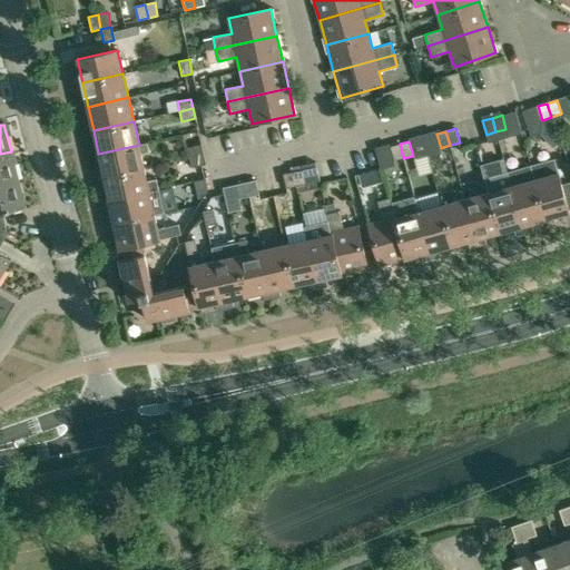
[(148,143),(139,145),(98,154),(104,178),(144,168),(141,155),(150,153),(148,143)]
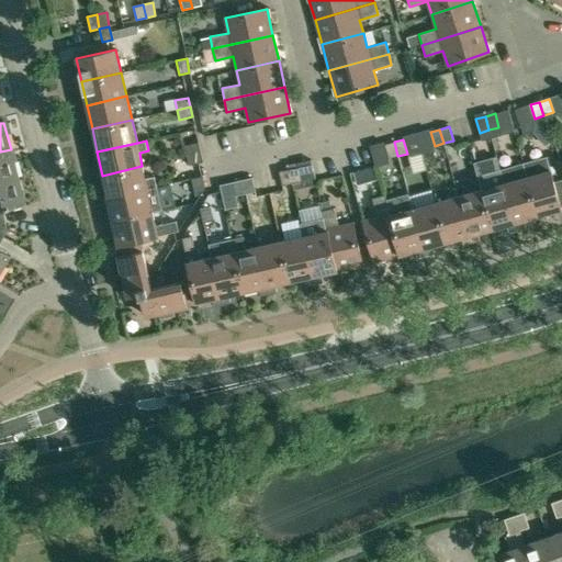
[(389,158),(397,156),(394,142),(384,145),(389,158)]
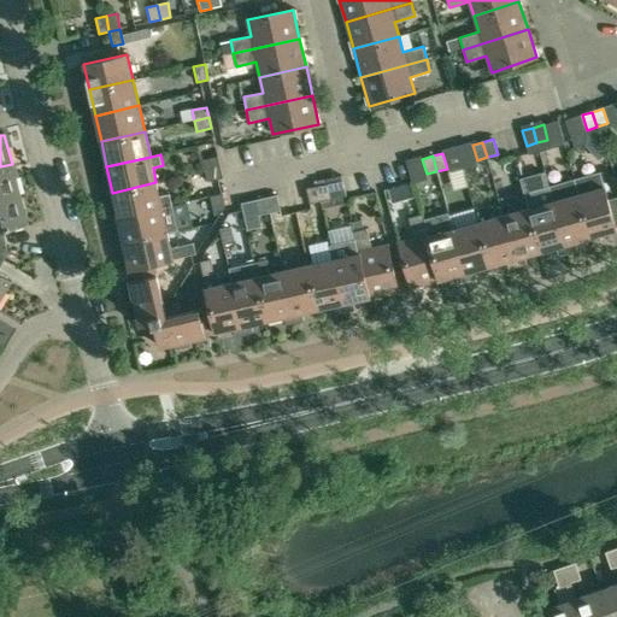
[(203,160),(205,171),(221,168),(218,158),(203,160)]
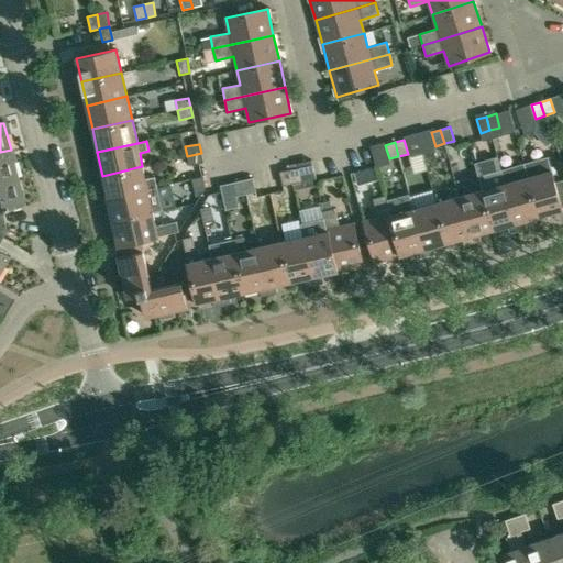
[(0,181),(18,178),(11,150),(0,152),(0,181)]
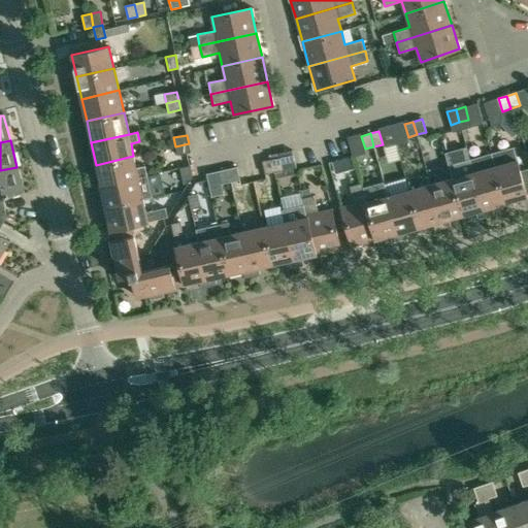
[(177,156),(187,154),(191,153),(189,143),(175,146),(177,156)]
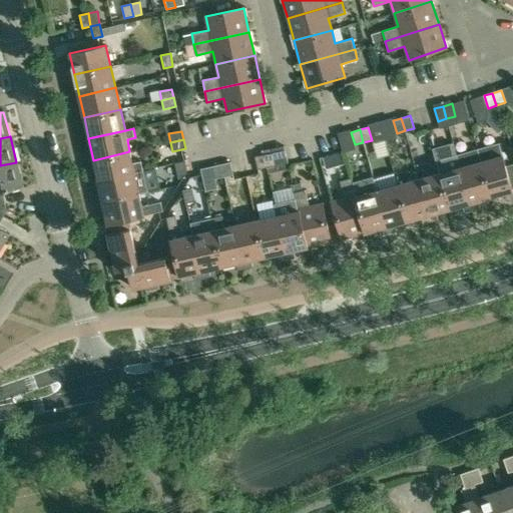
[(499,143),(477,149),(490,197),(504,193),(506,200),(512,198),(512,194),(511,189),(512,188),(512,163),(505,166),(499,143)]
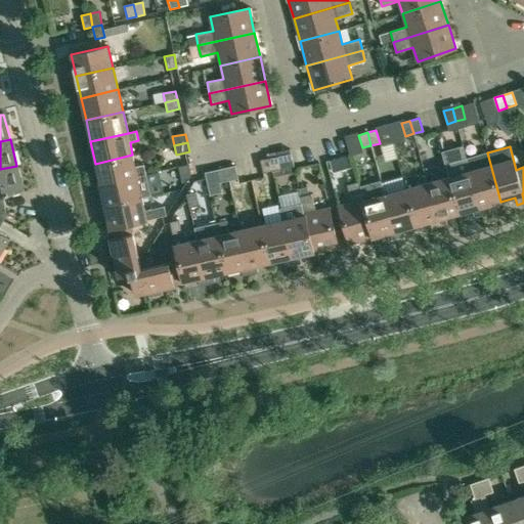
[(487,206),(500,202),(487,153),(466,159),(482,215),(489,213),(487,206)]
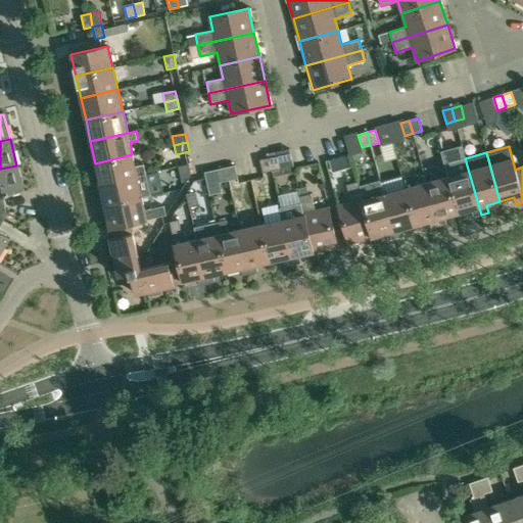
[(95,163),(100,184),(137,176),(134,164),(132,154),(95,163)]
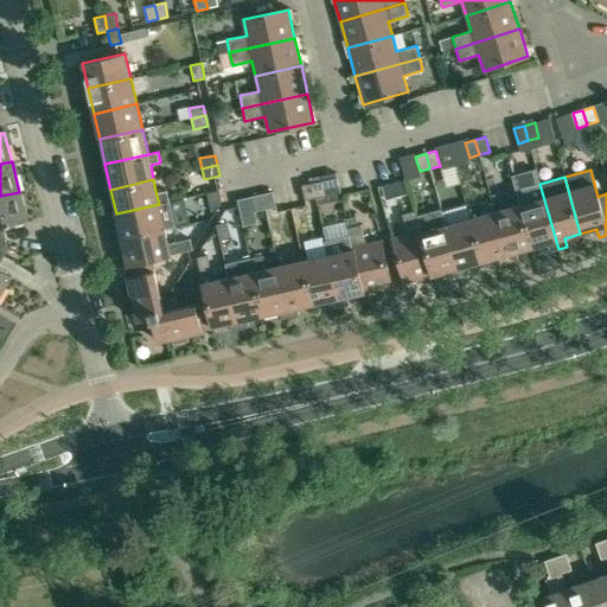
[(407,193),(403,180),(403,179),(390,183),(394,198),(407,193)]
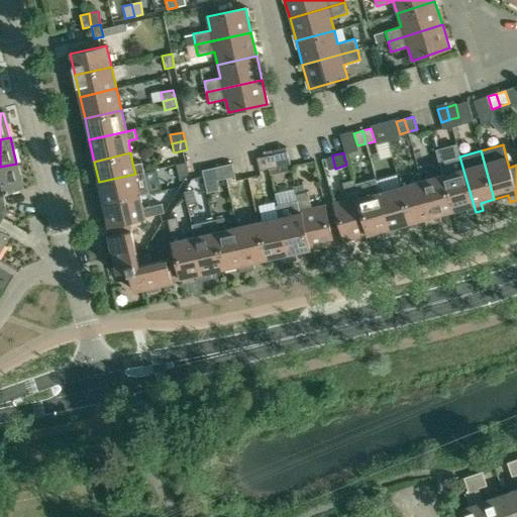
[(275,154),(266,157),(269,169),(277,167),(275,154)]
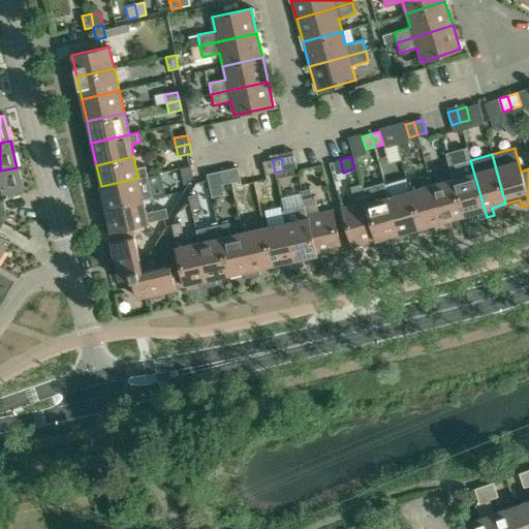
[(275,173),(272,160),(262,162),(266,175),(275,173)]
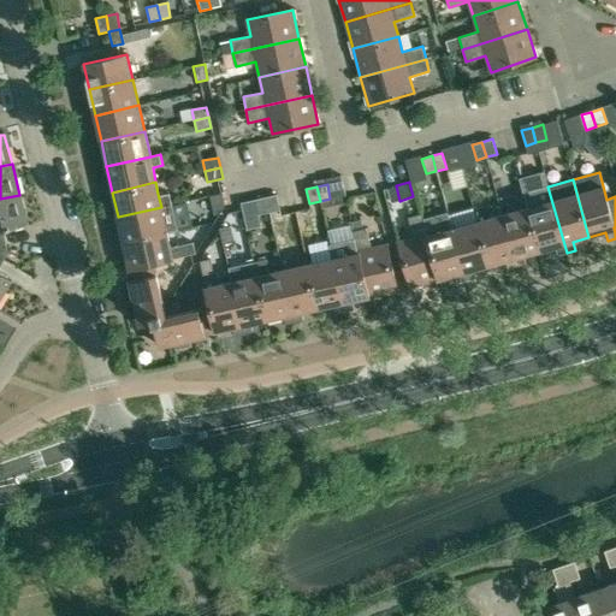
[(523,194),(527,207),(539,252),(555,247),(557,255),(567,253),(548,187),(523,194)]
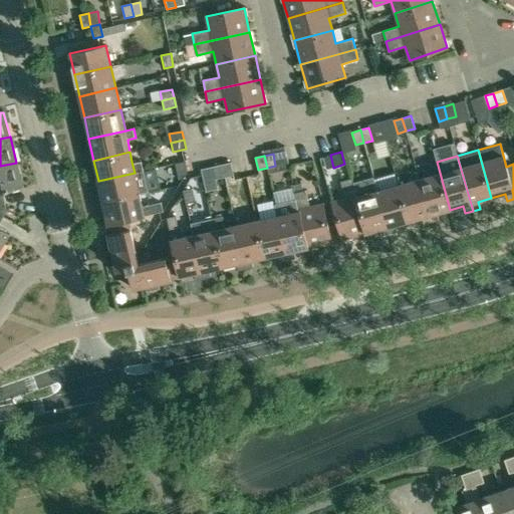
[(175,164),(178,177),(185,176),(187,173),(185,162),(175,164)]
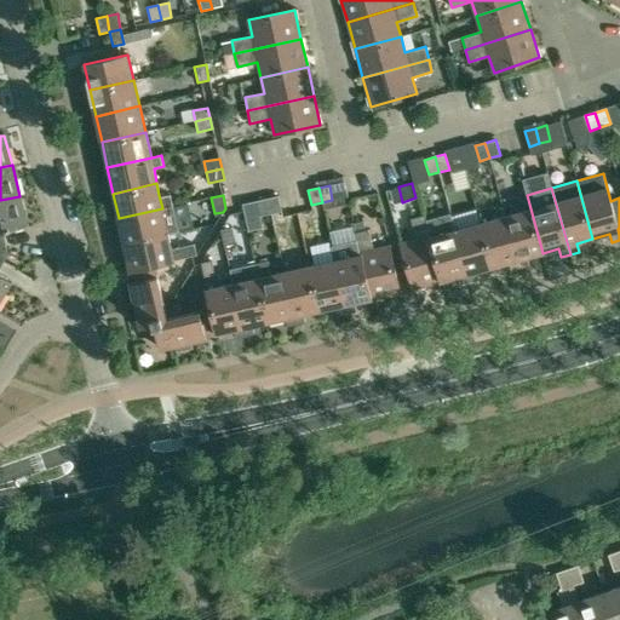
[(0,252),(7,254),(1,233),(28,225),(28,224),(27,224),(19,196),(0,200),(0,252)]
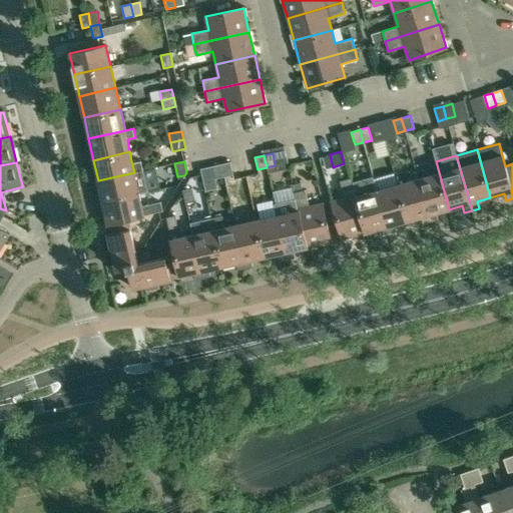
[(229,162),(221,163),(223,176),(232,174),(229,162)]
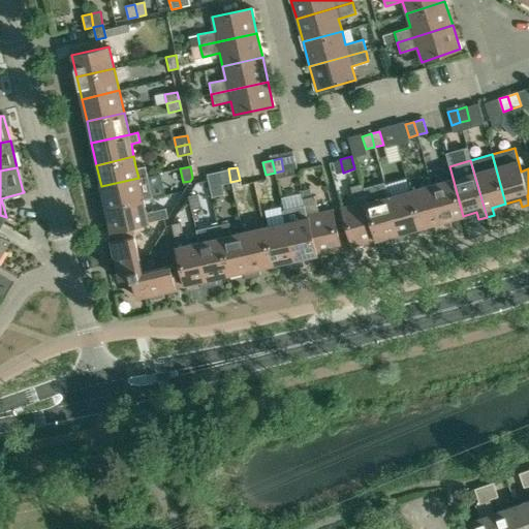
[(221,184),(230,182),(228,168),(219,170),(221,184)]
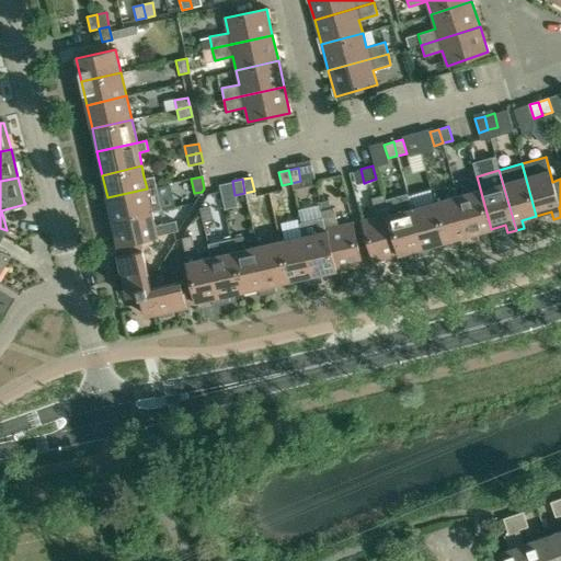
[(107,197),(112,220),(152,212),(147,189),(107,197)]
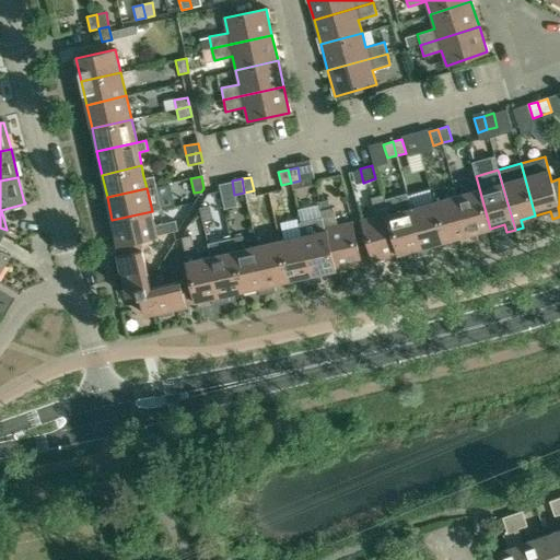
[(476,232),(490,229),(479,188),(457,195),(469,243),(478,241),(476,232)]
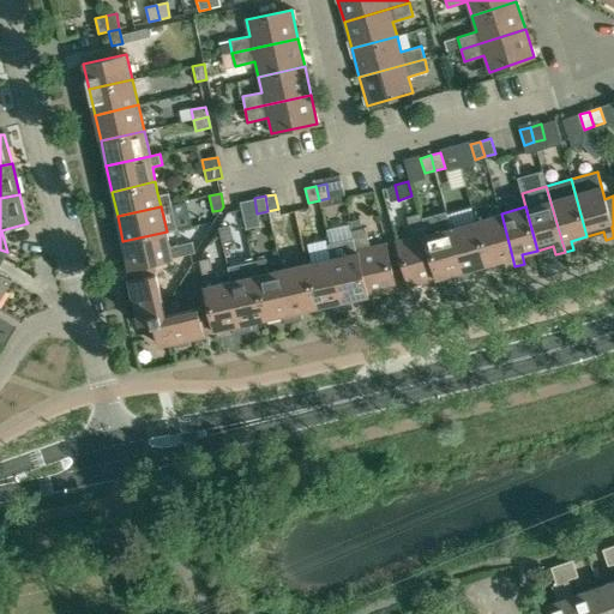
[(456,282),(465,280),(451,228),(446,211),(421,218),(438,278),(453,274),(456,282)]
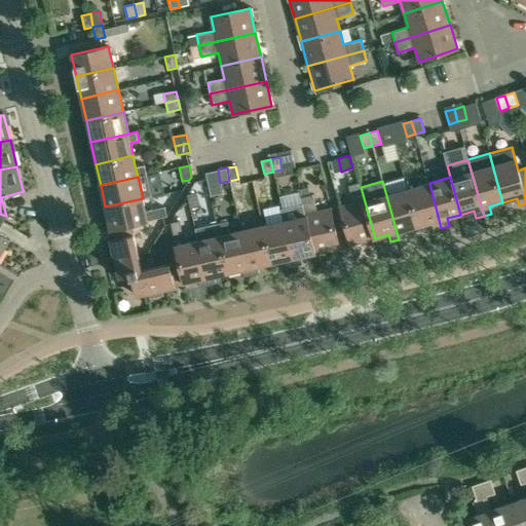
[(350,246),(375,238),(361,187),(360,183),(348,186),(352,202),(339,207),(350,246)]
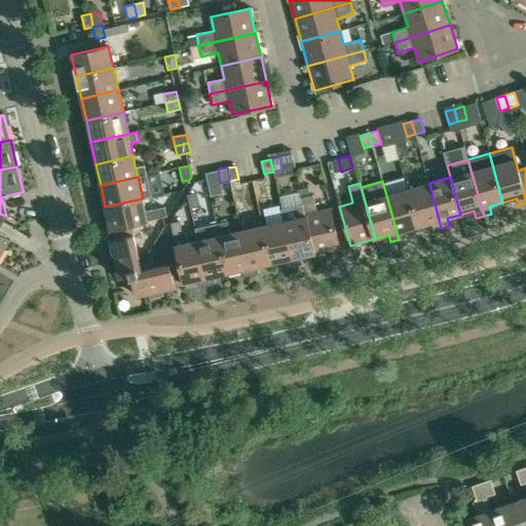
[(434,230),(441,228),(429,183),(407,189),(417,226),(431,223),(434,230)]
